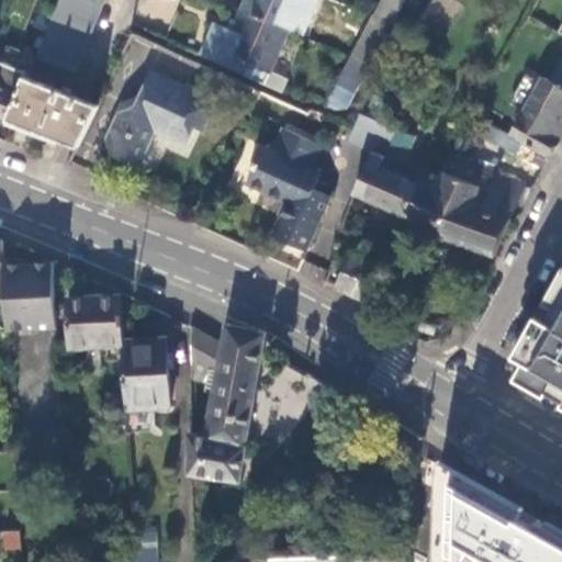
[(102,0),(58,0),(36,59),(75,72),(102,0)]
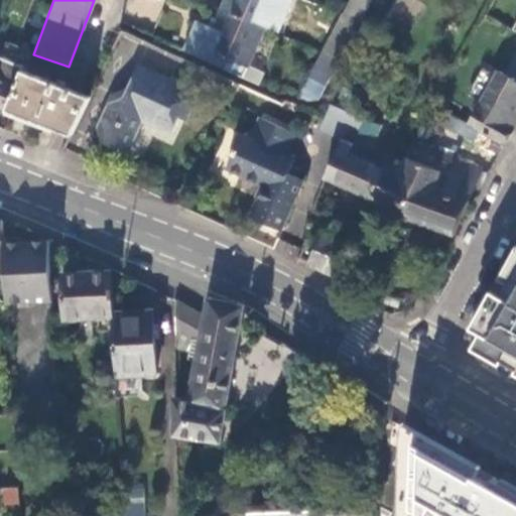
[(266,21),(275,0),(225,0),(221,10),(263,29),(266,21)]
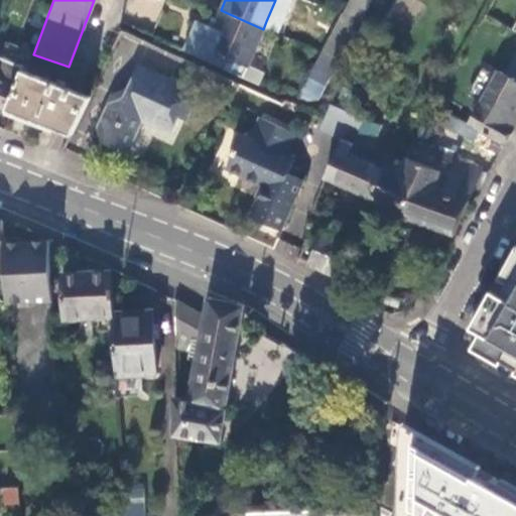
[(289,0),(275,0),(266,21),(279,26),(289,0)]
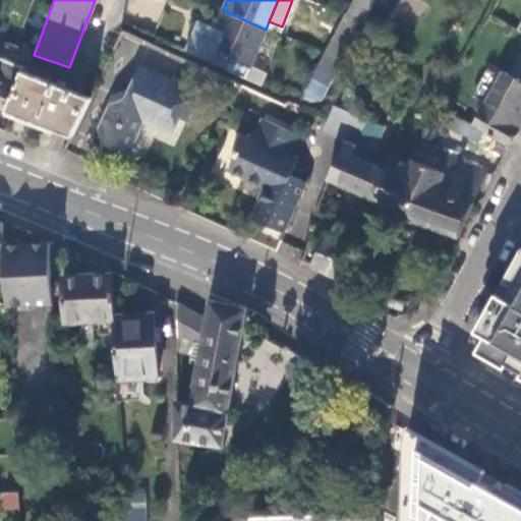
[(363,21),(373,0),(352,0),(346,14),(363,21)]
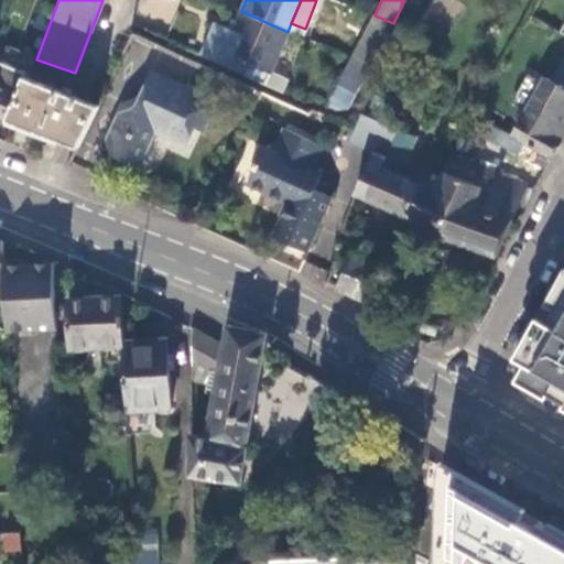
[(225,56),(220,65),(264,85),(269,76),(288,32),(241,11),(236,25),(238,26),(225,56)]
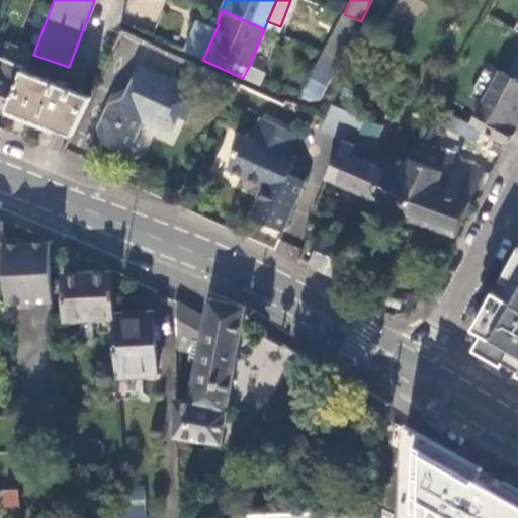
[(330,55),(341,60),(361,21),(344,14),(325,53),(330,55)]
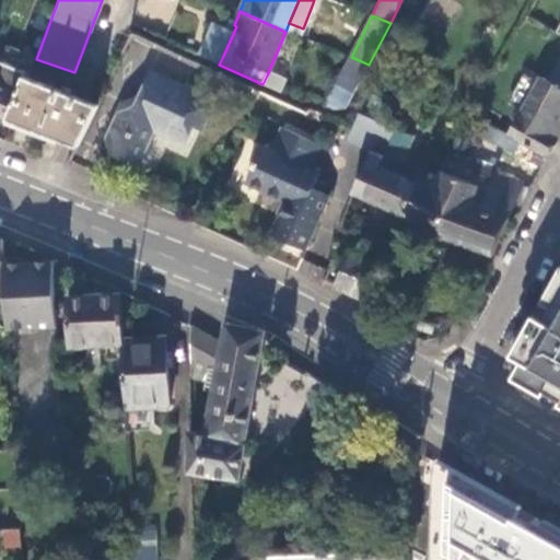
[(345,109),(348,104),(369,65),(357,59),(351,57),(350,57),(325,105),(335,109),(345,109)]
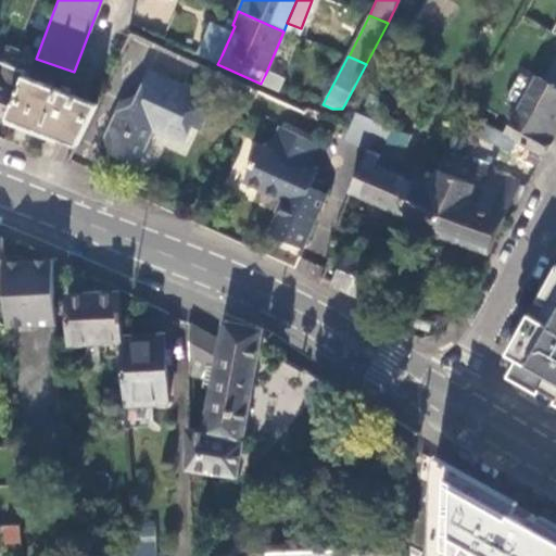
[(0,114),(8,117),(24,76),(25,73),(0,63),(0,114)]
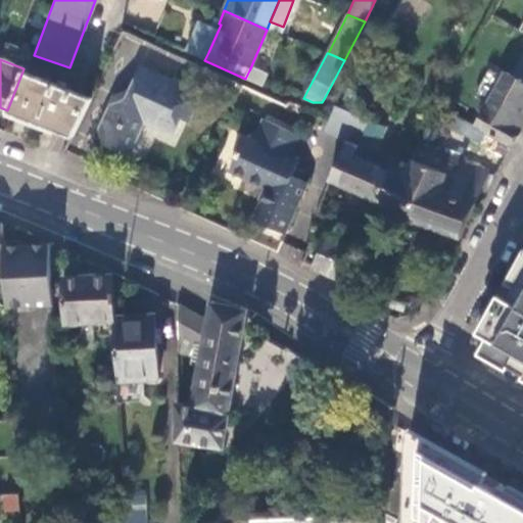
[(140,65),(127,97),(121,109),(110,104),(99,129),(104,142),(121,149),(133,146),(144,122),(173,134),(181,116),(189,120),(196,101),(180,94),(184,85),(140,65)]
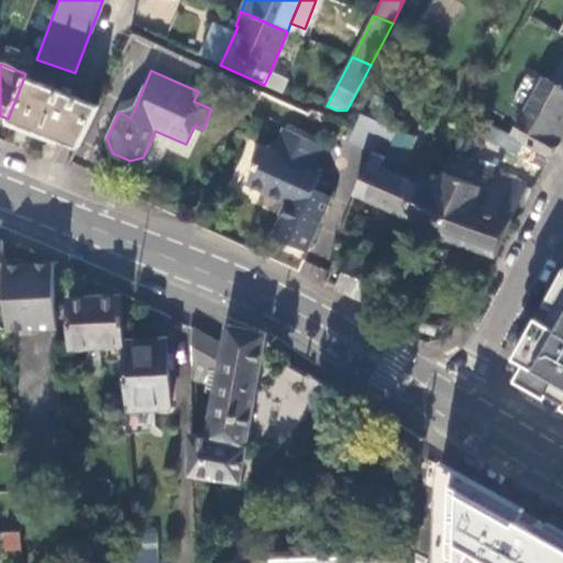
[(61,141),(76,98),(66,94),(29,79),(24,77),(8,119),(53,138),(61,141)]
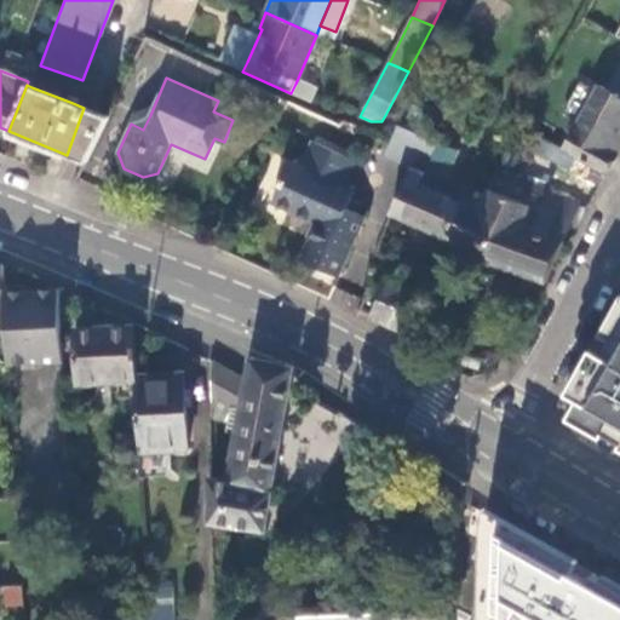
[(607,173),(619,149),(619,96),(601,86),(564,150),(607,173)]
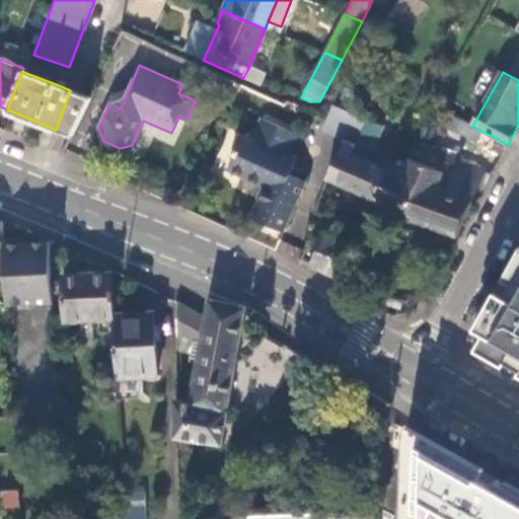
[(70,135),(87,97),(79,93),(70,90),(56,130),(62,132),(70,135)]
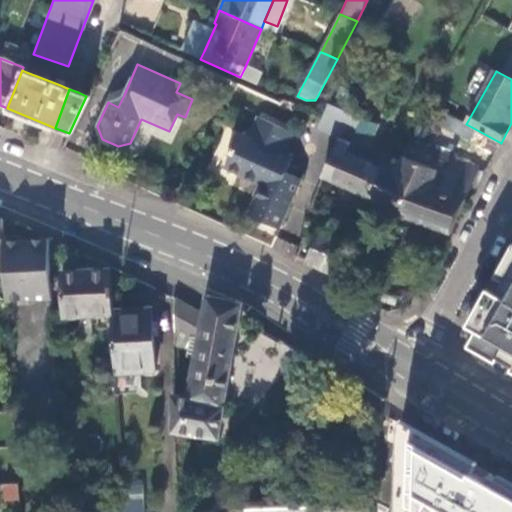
[(118,107),(124,95),(112,91),(108,102),(118,107)]
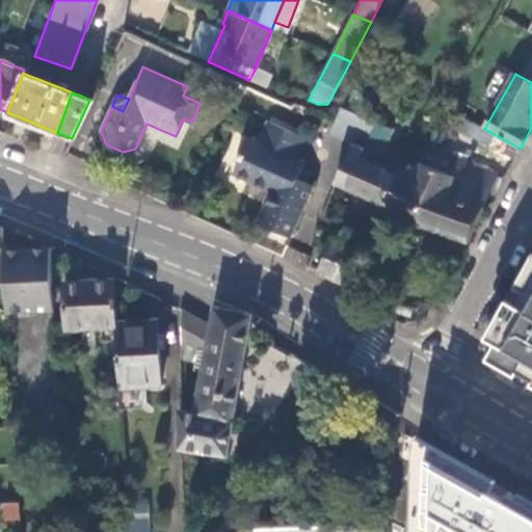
[(92,101),(89,100),(72,138),(74,139),(92,101)]
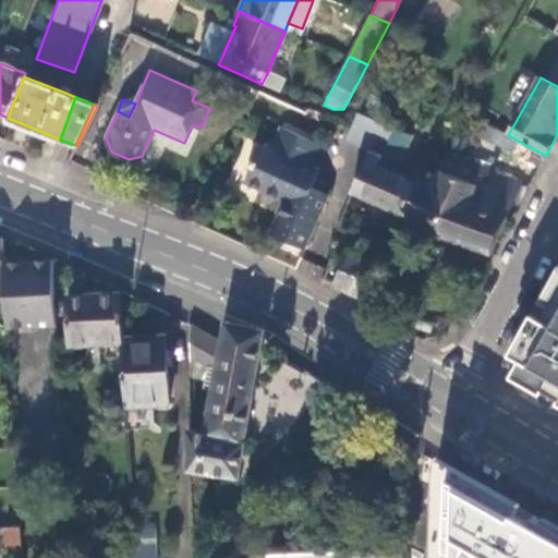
[(393,130),(358,114),(352,124),(346,141),(370,154),(380,158),(393,130)]
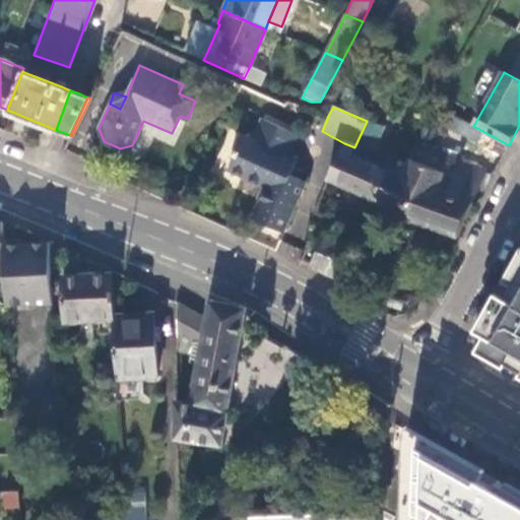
[(253,217),(281,231),(303,180),(286,173),(294,156),(285,153),(295,133),(261,117),(252,137),(245,135),(230,168),(265,184),(259,197),(261,198),(253,217)]
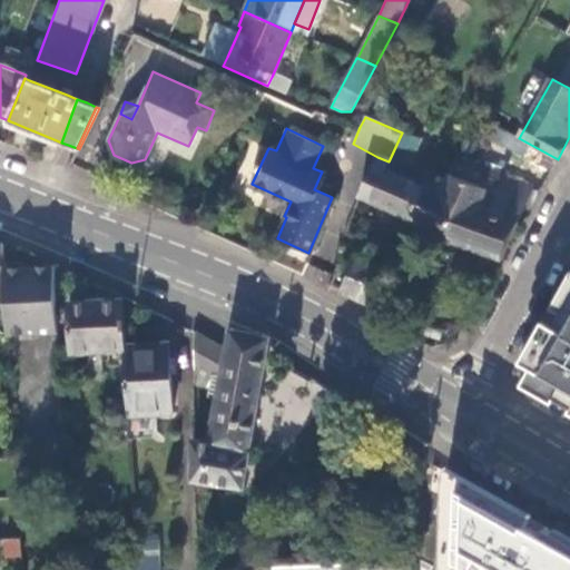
[(401,177),(385,170),(374,166),(362,196),(415,219),(426,185),(434,166),(410,156),(401,177)]
